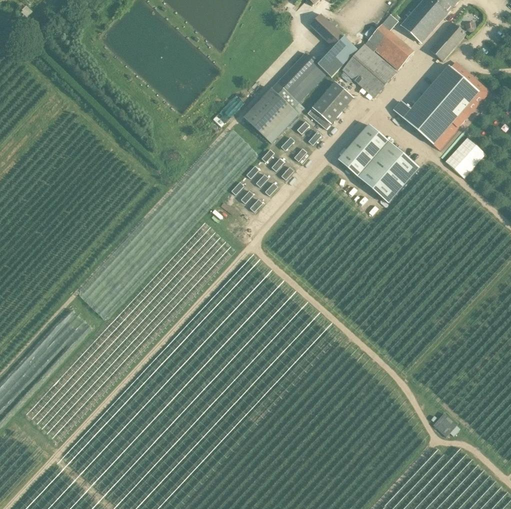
[(420,0),(401,23),(421,41),(457,0),(420,0)]
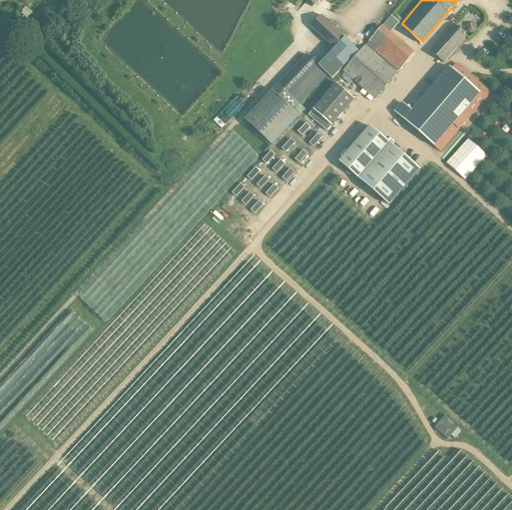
[(321,12),(310,24),(333,46),(344,34),(321,12)]
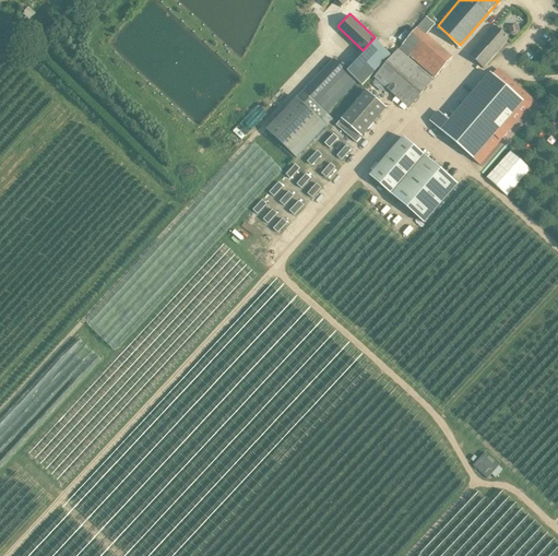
[(398,46),(372,74),(407,106),(432,77),(407,55),(408,54),(434,75),(452,55),(426,32),(435,22),(425,13),(415,24),(416,25),(398,46)]
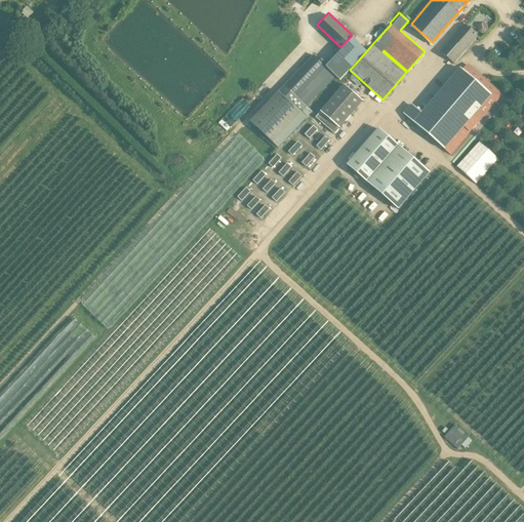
[(477,35),(464,23),(440,49),(453,62),(477,35)]
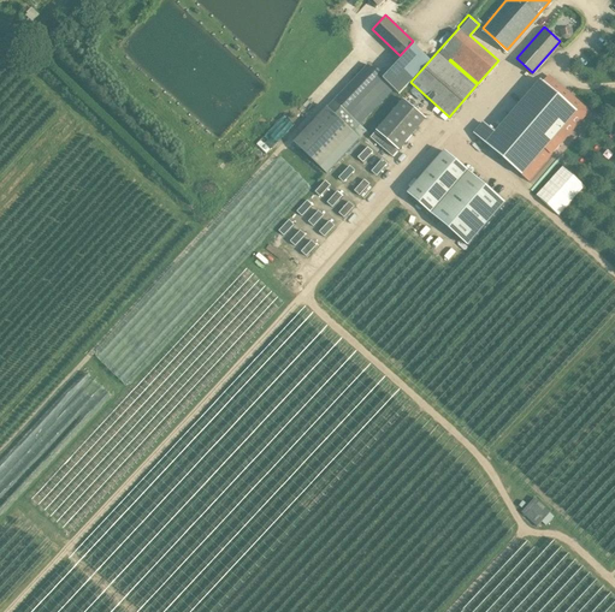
[(332,97),(359,122),(392,87),(398,91),(430,58),(414,42),(382,76),(366,61),(332,97)]
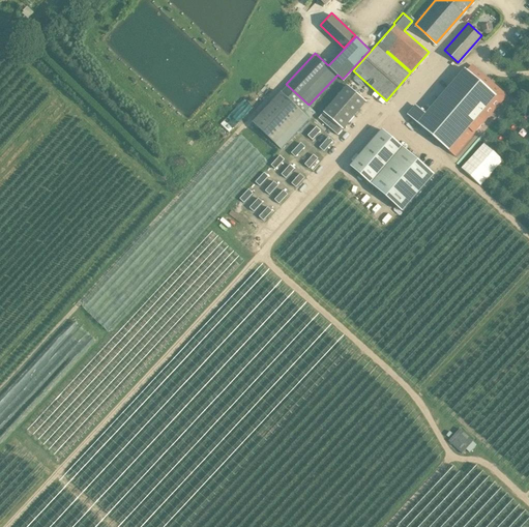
[(424,112),(419,108),(411,117),(446,149),(467,126),(473,133),(490,114),(483,108),(495,94),(464,67),(424,112)]
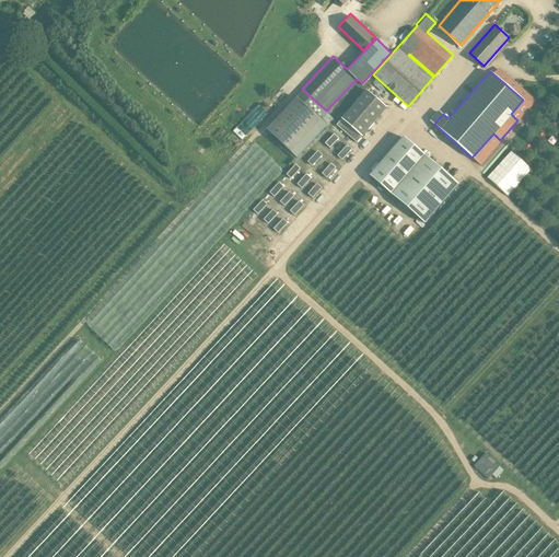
[(339,115),(360,132),(385,104),(365,86),(339,115)]
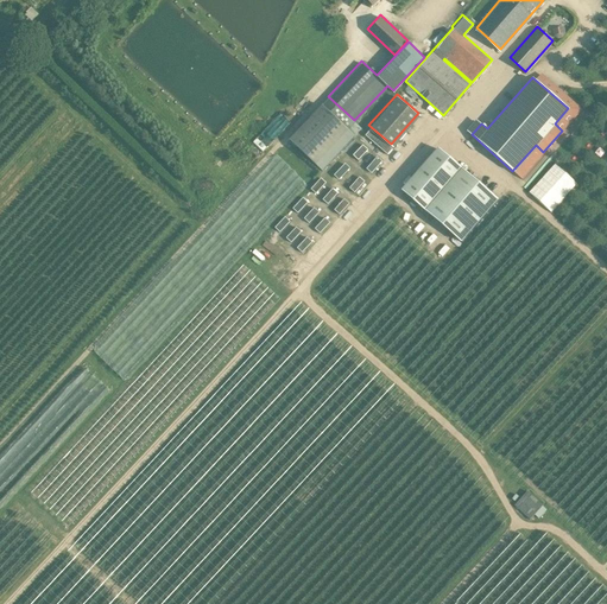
[(322,102),(289,138),(321,170),(355,133),(322,102)]
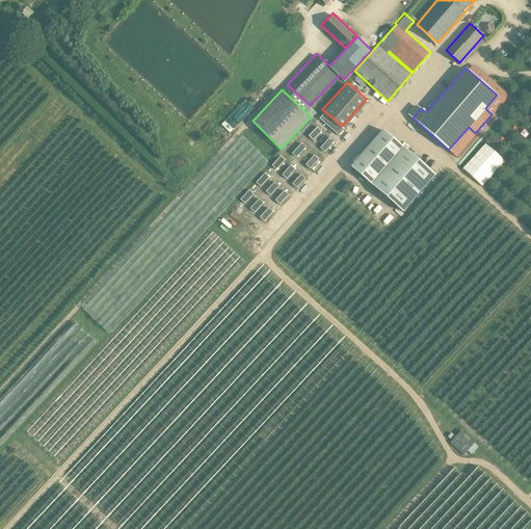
[(228,113),(236,122),(251,106),(244,98),(228,113)]
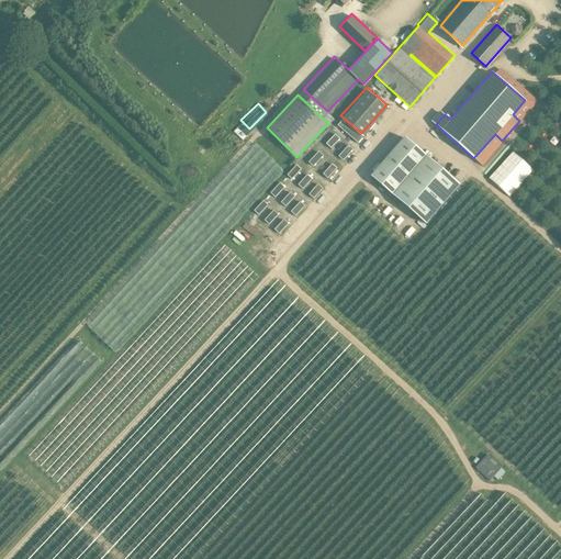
[(346,122),(340,126),(357,141),(361,135),(346,122)]
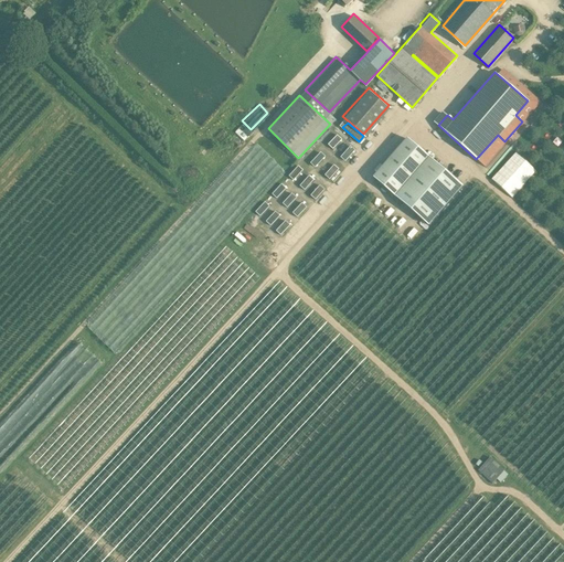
[(337,133),(327,142),(332,147),(341,137),(337,133)]
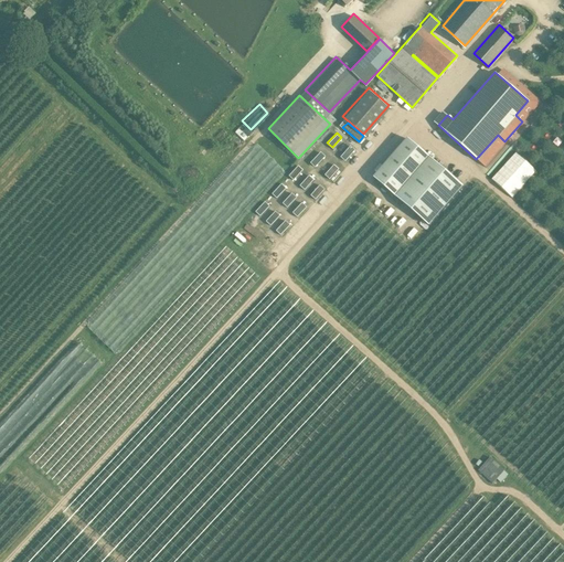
[(460,184),(405,135),(371,173),(425,223),(460,184)]
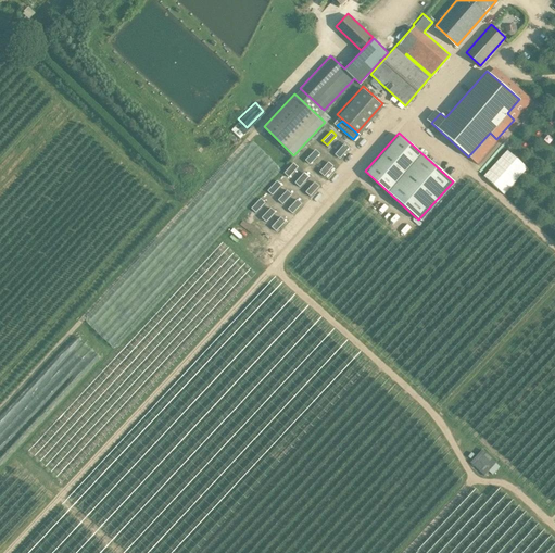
[(344,141),(335,152),(339,156),(349,146),(344,141)]
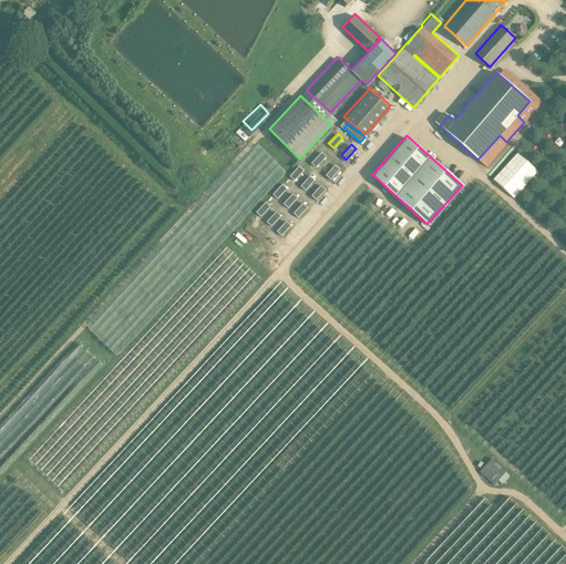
[(321,151),(310,161),(315,165),(326,154),(321,151)]
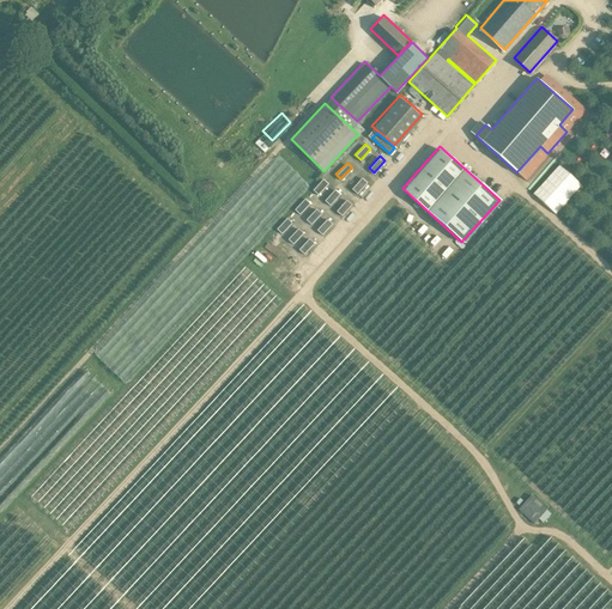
[(362,176),(352,187),(357,192),(367,181),(362,176)]
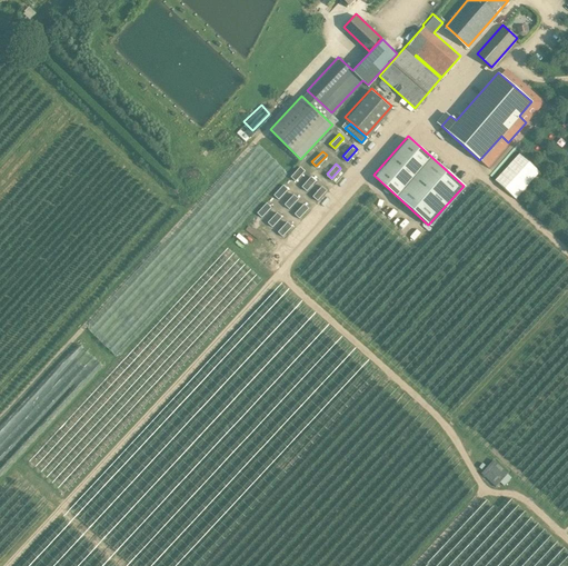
[(299,165),(290,175),(295,179),(304,169),(299,165)]
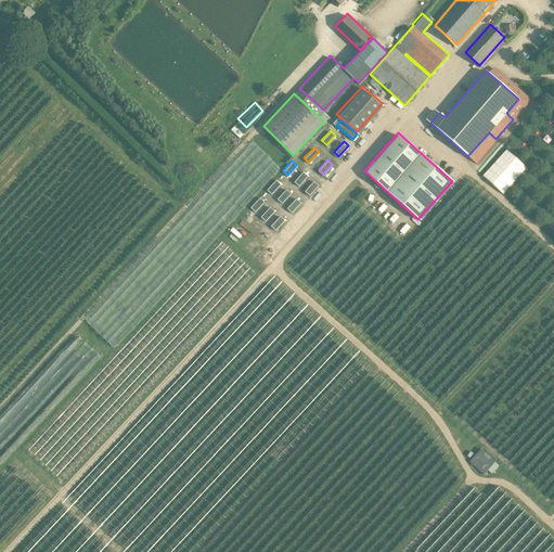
[(303,170),(294,180),(298,184),(307,175),(303,170)]
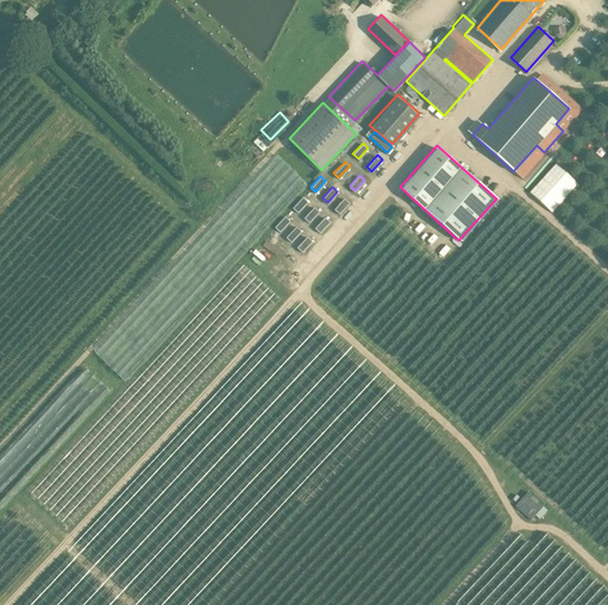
[(302,196),(293,207),(298,212),(307,201),(302,196)]
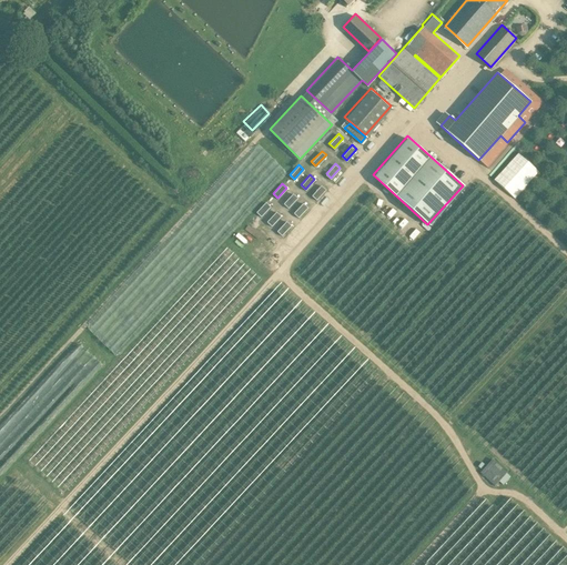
[(321,184),(312,194),(316,199),(325,188),(321,184)]
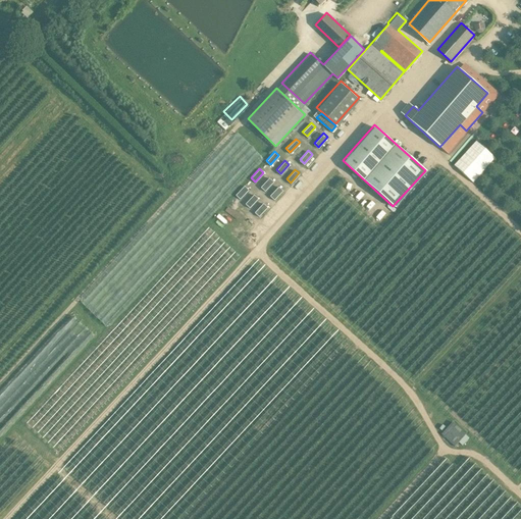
[(269,176),(260,186),(264,190),(273,180),(269,176)]
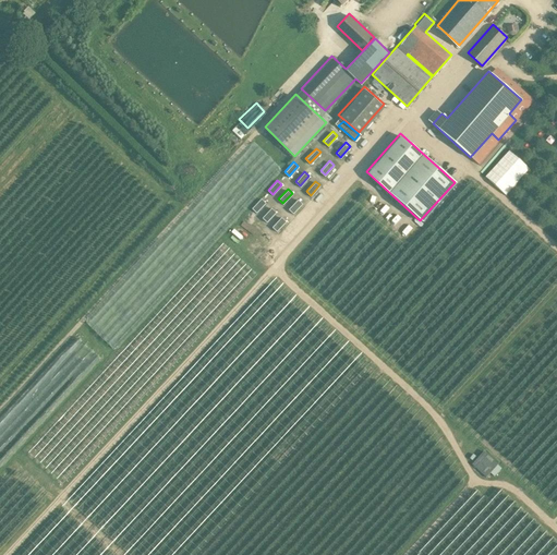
[(261,197),(252,207),(256,212),(265,202),(261,197)]
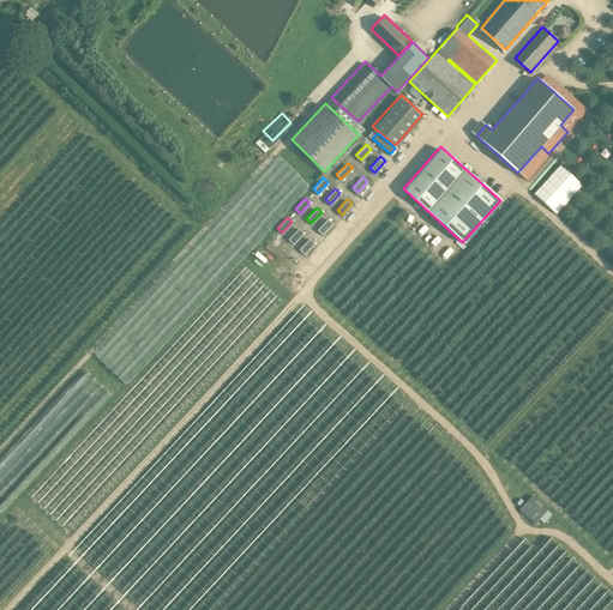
[(328,218),(317,229),(323,234),(332,223),(328,218)]
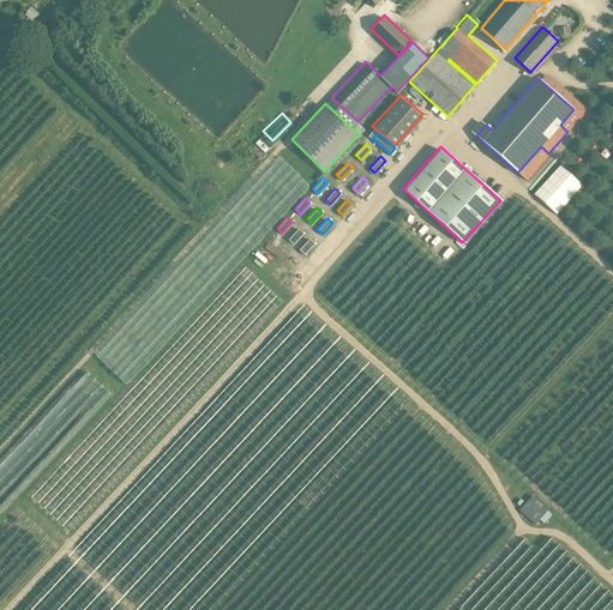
[(298,227),(288,237),(293,242),(304,231),(298,227)]
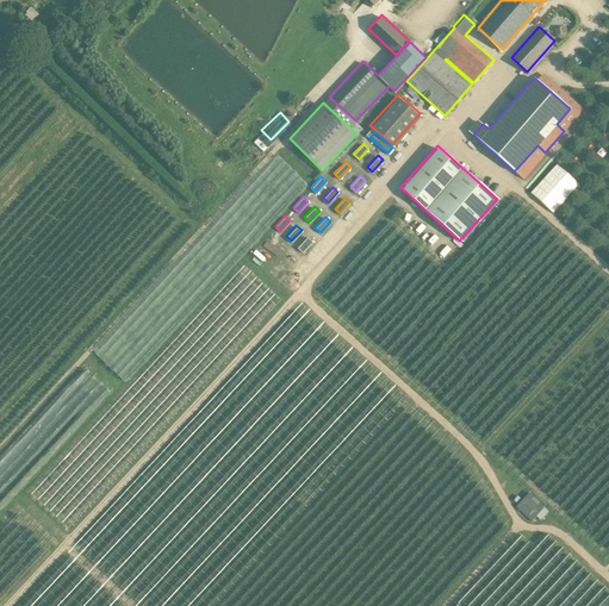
[(308,236),(297,247),(302,251),(312,241),(308,236)]
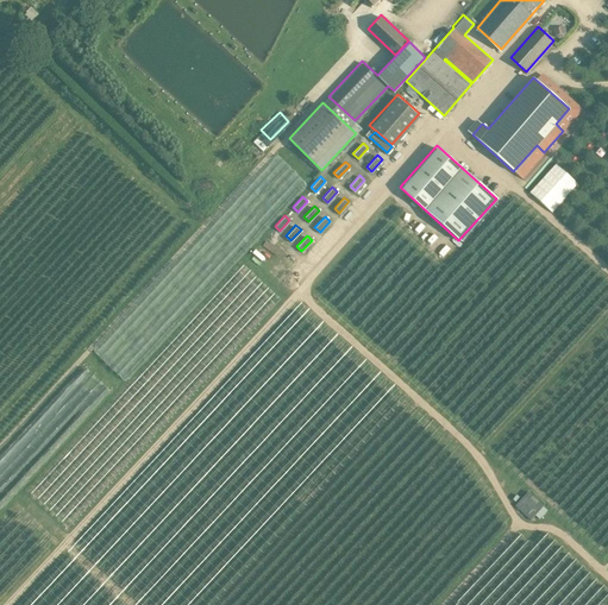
[(543,504),(527,490),(514,504),(530,518),(543,504)]
